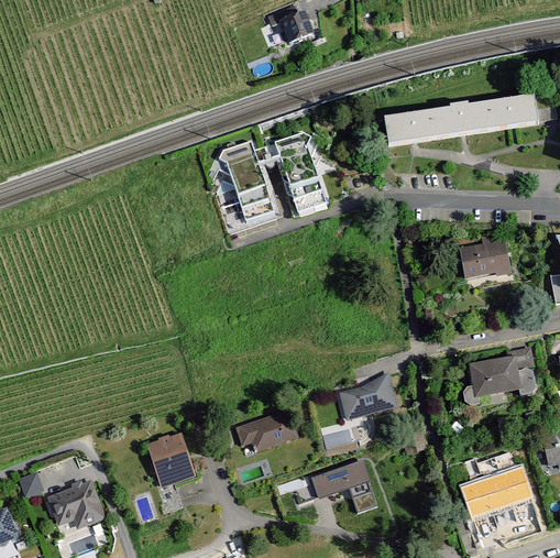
[(306,6),(270,14),(277,44),(315,34),(306,6)]
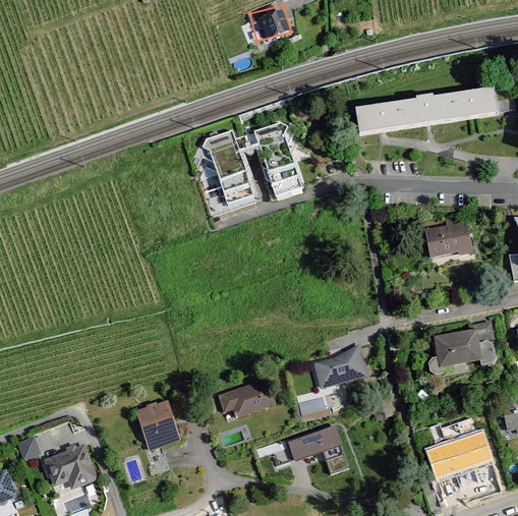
[(441,93),(444,116),(494,109),(490,84),(441,93)]
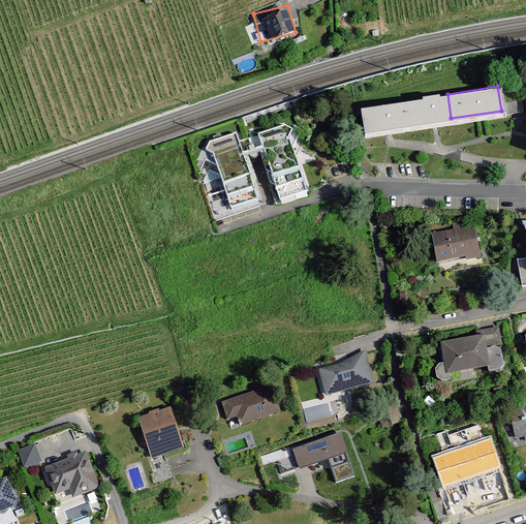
[(447,94),(395,102),(399,126),(451,118),(447,94)]
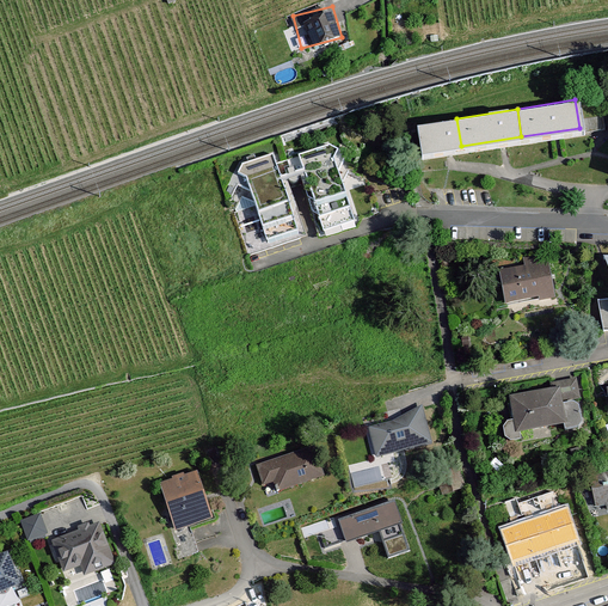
[(456,118),(410,127),(415,154),(461,146),(456,118)]
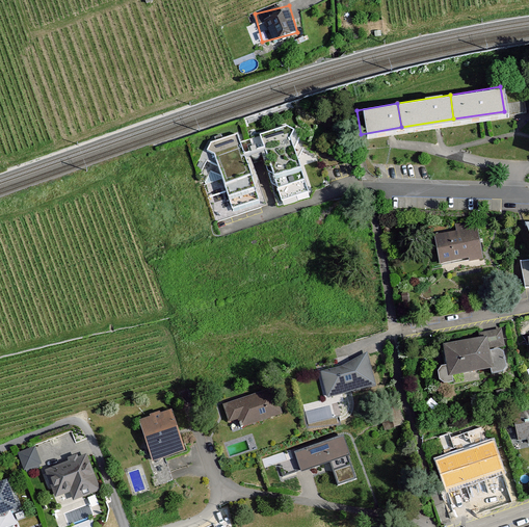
[(285,125),(257,134),(280,198),(308,188),(285,125)]
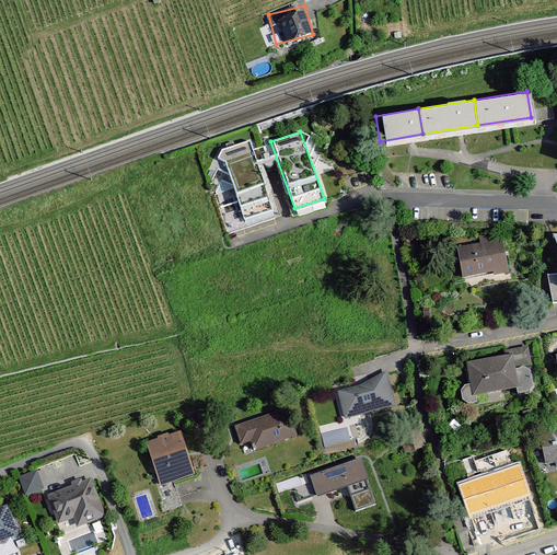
[(250,139),(220,150),(244,220),(274,210),(250,139)]
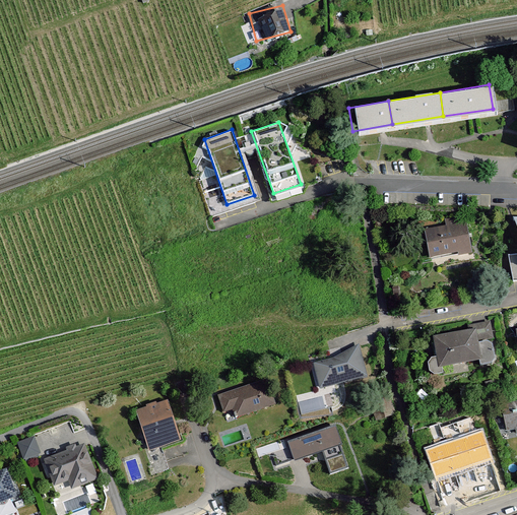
[(446,226),(424,229),(429,263),(478,256),(472,211),(445,216),(446,226)]
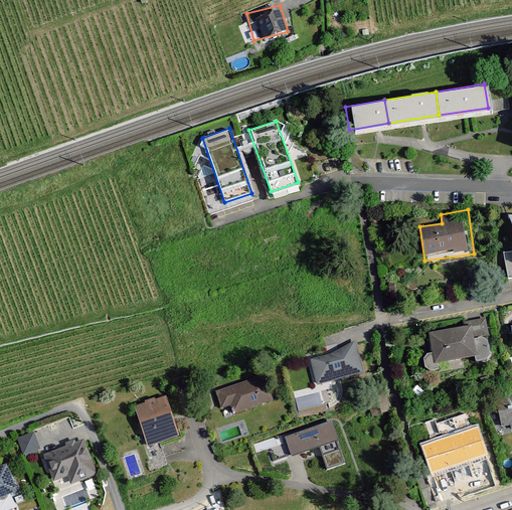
[(511,216),(507,217),(511,226),(511,249),(501,253),(507,281),(511,280),(511,216)]
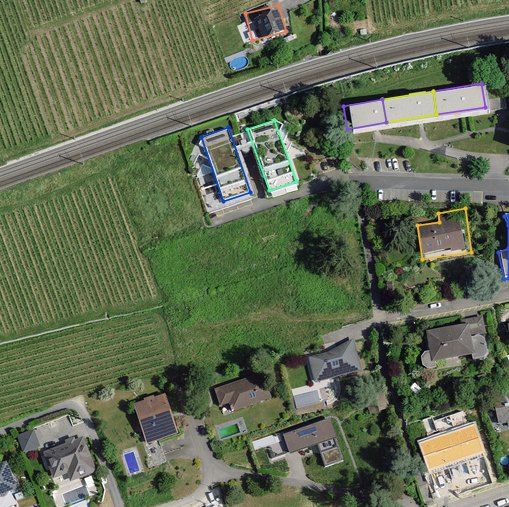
[(465,325),(427,332),(433,366),(489,355),(482,314),(464,318),(465,325)]
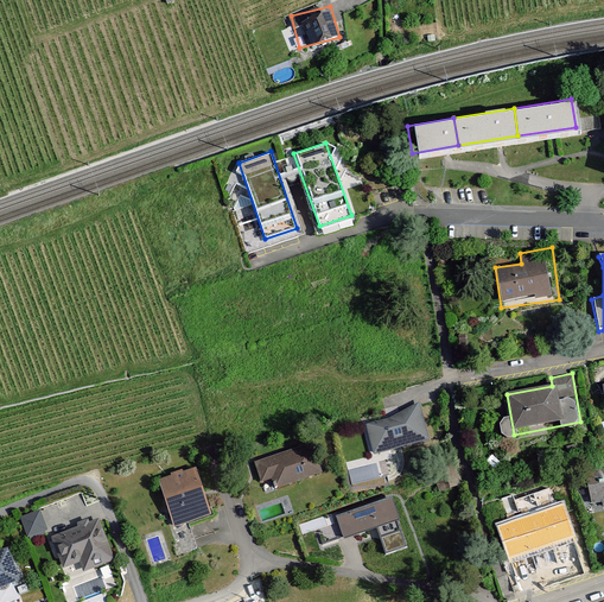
[(413,404),(361,420),(370,452),(423,436),(413,404)]
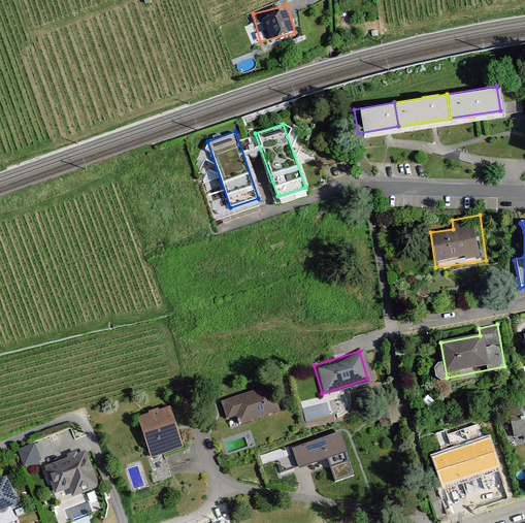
[(285,410),(274,379),(215,398),(225,429),(285,410)]
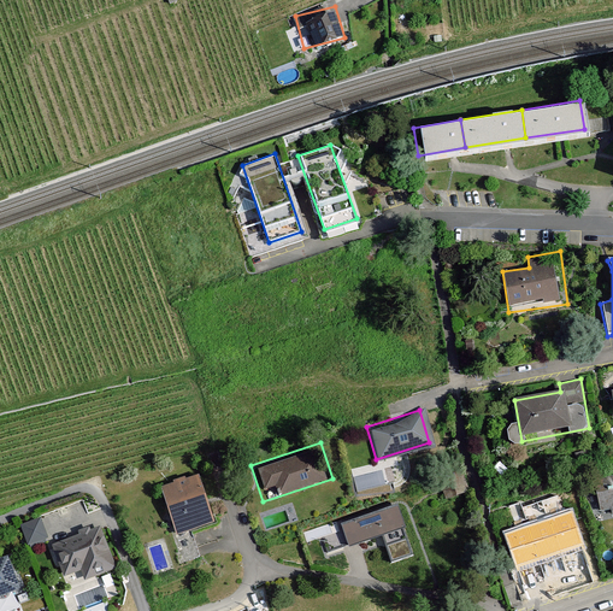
[(199,471),(158,487),(176,534),(217,517),(199,471)]
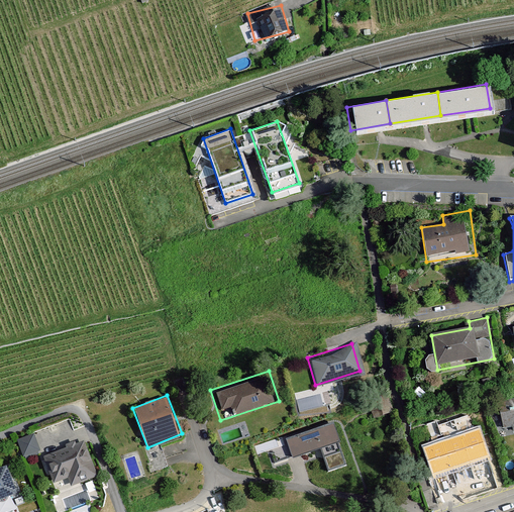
[(513,395),(495,399),(502,429),(513,426),(513,395)]
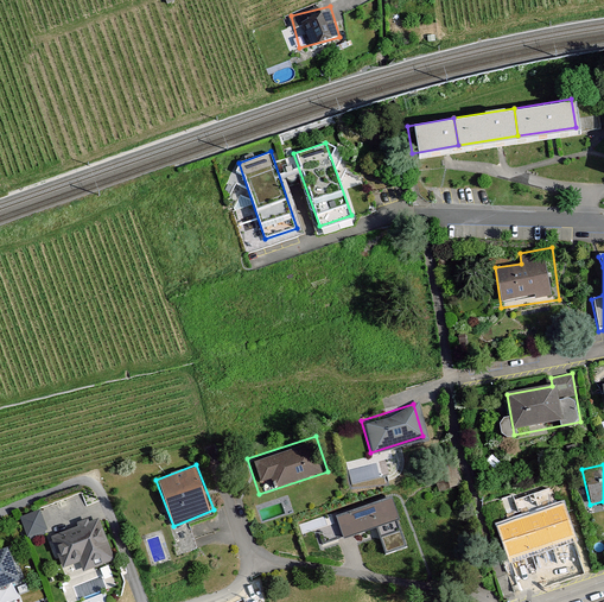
[(392,495),(337,514),(345,538),(400,519),(392,495)]
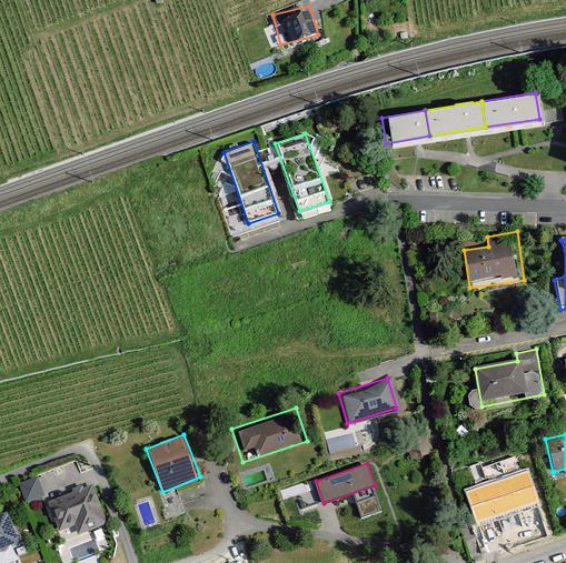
[(525,464),(462,485),(474,522),(537,501),(525,464)]
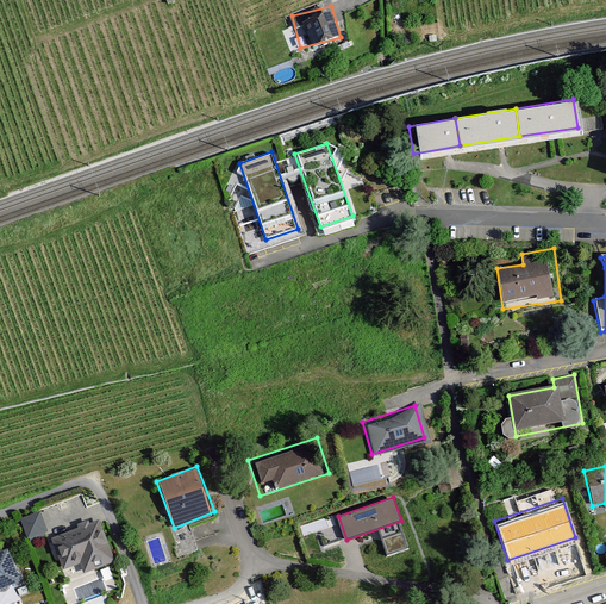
[(27,536),(47,529),(37,508),(19,516),(27,536)]
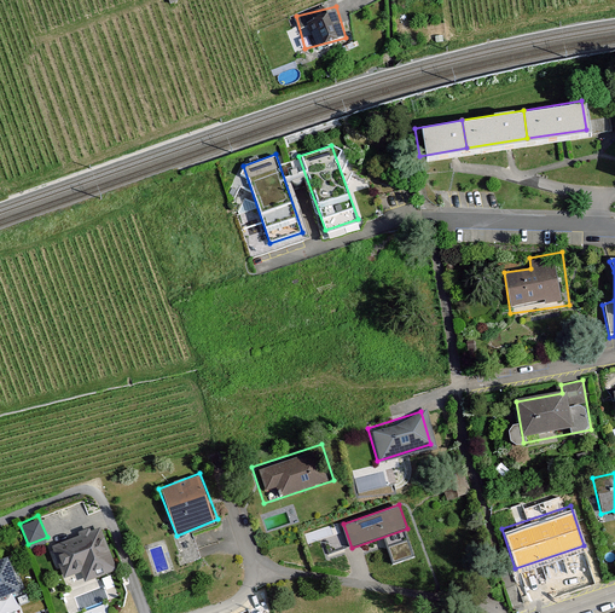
[(100,522),(51,542),(65,578),(82,571),(87,582),(119,568),(100,522)]
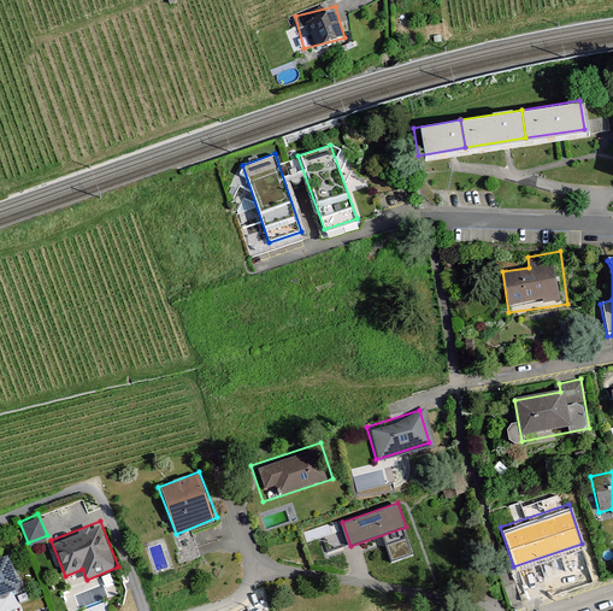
[(10,557),(0,560),(0,604),(25,593),(10,557)]
